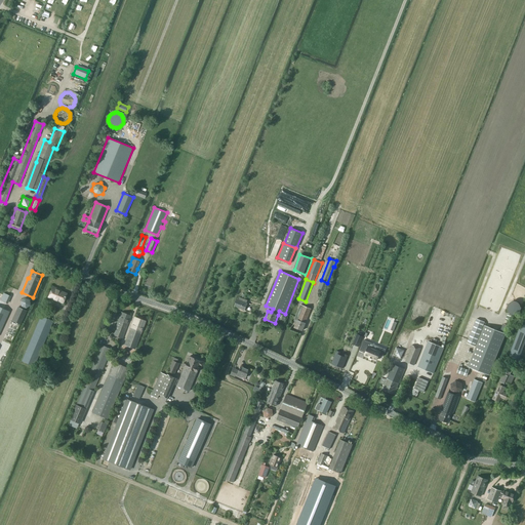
[(321,281),(318,288),(325,290),(327,283),(321,281)]
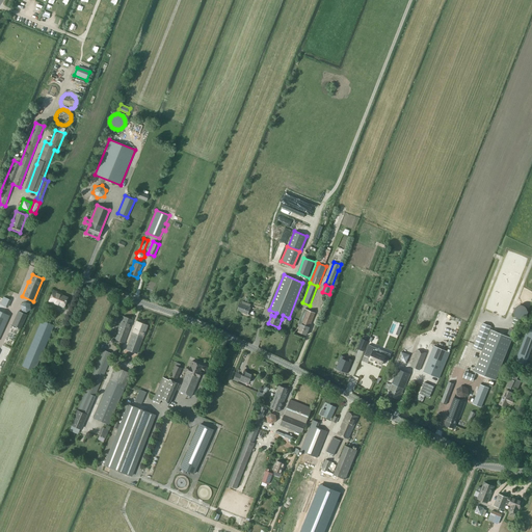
[(57,292),(54,291),(50,301),(63,307),(67,297),(57,293),(57,292)]
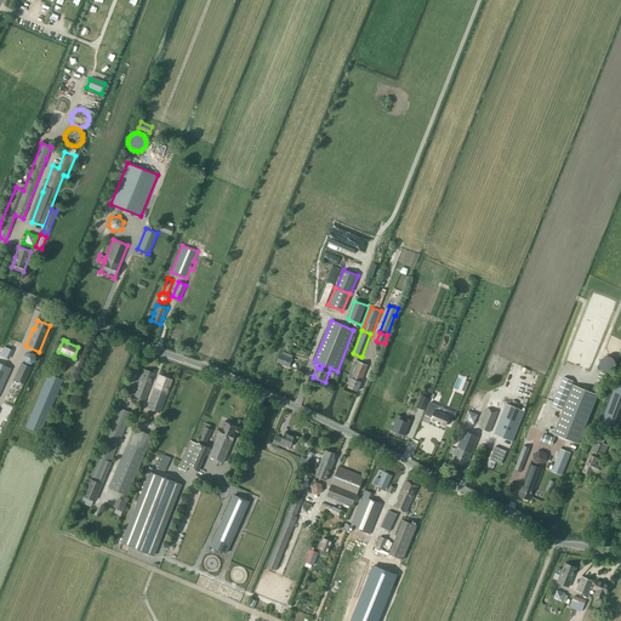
[(4,346),(0,355),(9,359),(12,349),(4,346)]
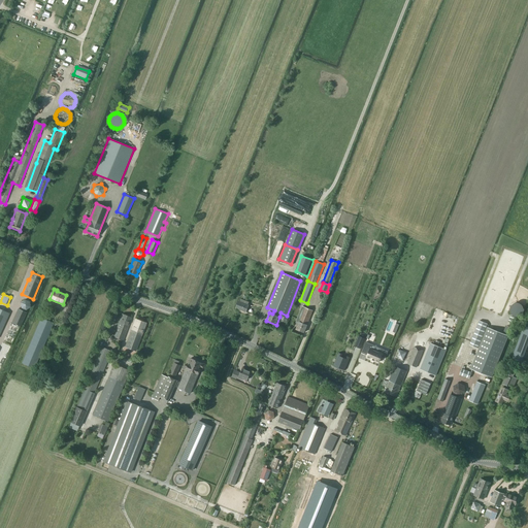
[(235,308),(238,309),(245,312),(249,305),(248,305),(250,302),(241,299),(240,301),(238,301),(235,308)]
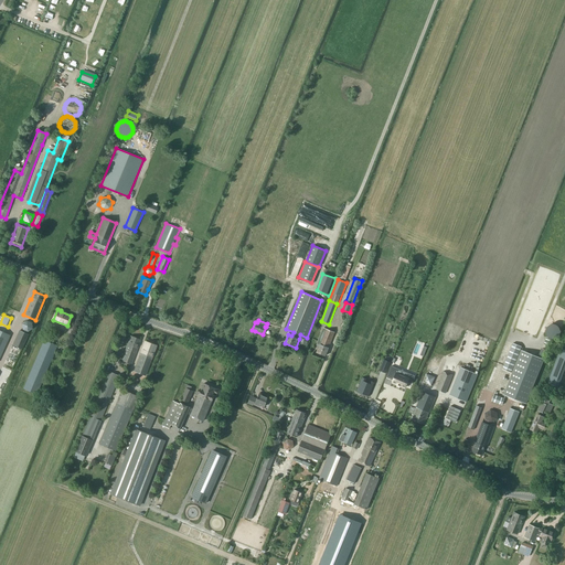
[(561,331),(561,330),(561,329),(561,328),(560,327),(558,324),(557,324),(556,323),(555,322),(553,322),(552,322),(551,323),(548,323),(547,324),(546,326),(546,327),(545,329),(545,330),(545,332),(545,333),(546,336),(547,336),(548,337),(550,338),(552,339),(553,339),(554,339),(556,338),(557,338),(558,337),(560,336),(561,333),(561,332),(561,331)]
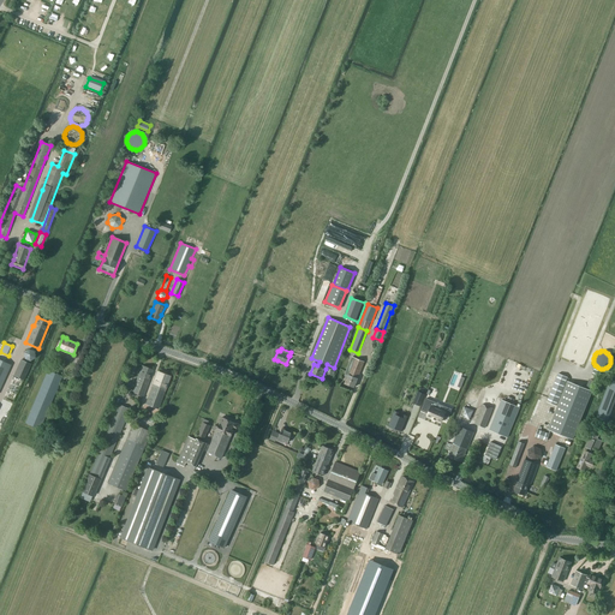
[(348,375),(346,380),(345,383),(354,387),(365,362),(352,357),(346,374),(348,375)]
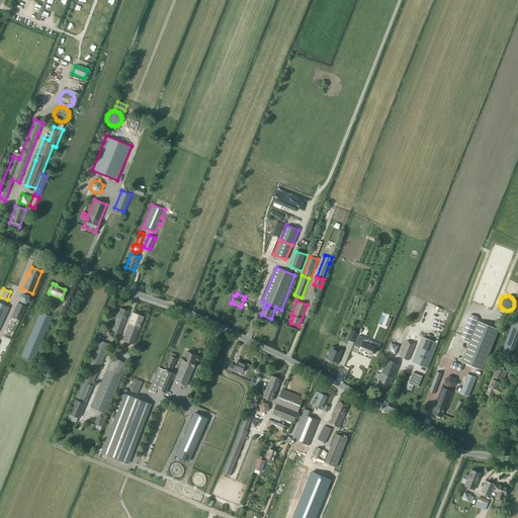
[(0,328),(9,308),(0,303),(0,328)]
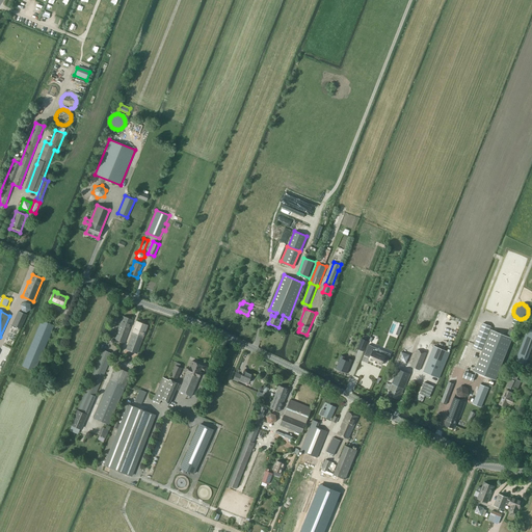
[(26,315),(18,311),(12,325),(20,328),(26,315)]
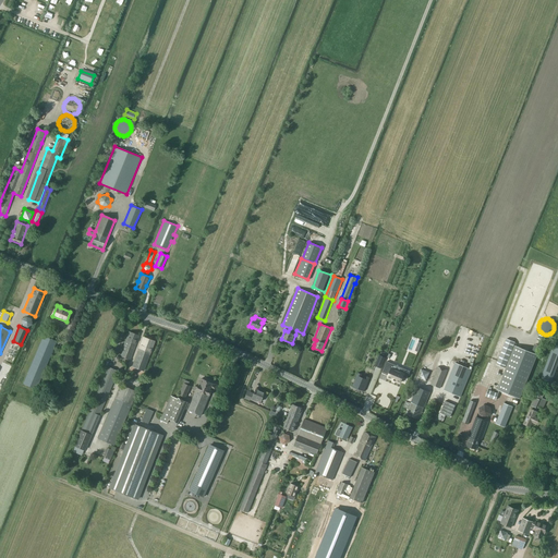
[(129,332),(124,344),(120,355),(130,360),(138,336),(129,332)]
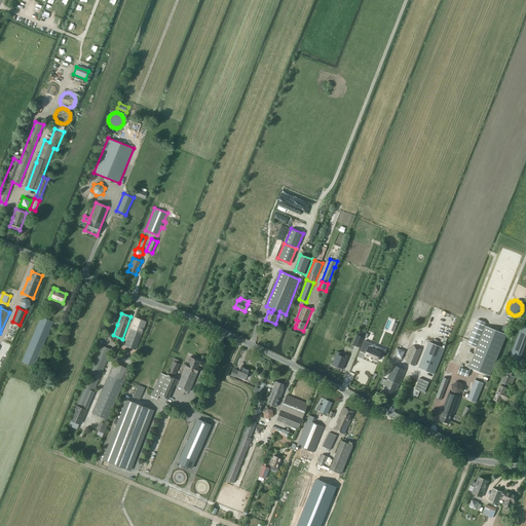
[(41,316),(37,325),(22,362),(34,367),(52,322),(41,316)]
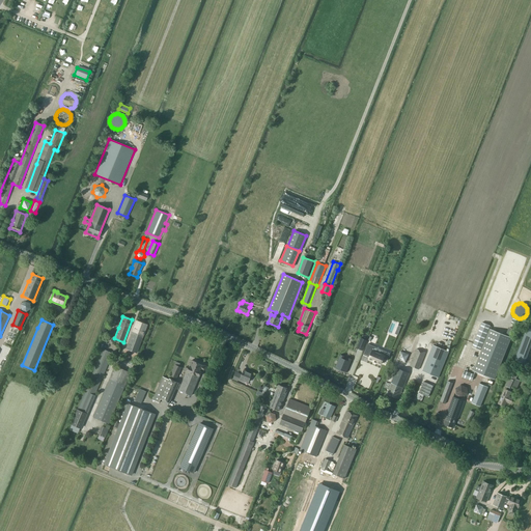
[(136,322),(134,328),(127,348),(137,353),(147,326),(136,322)]
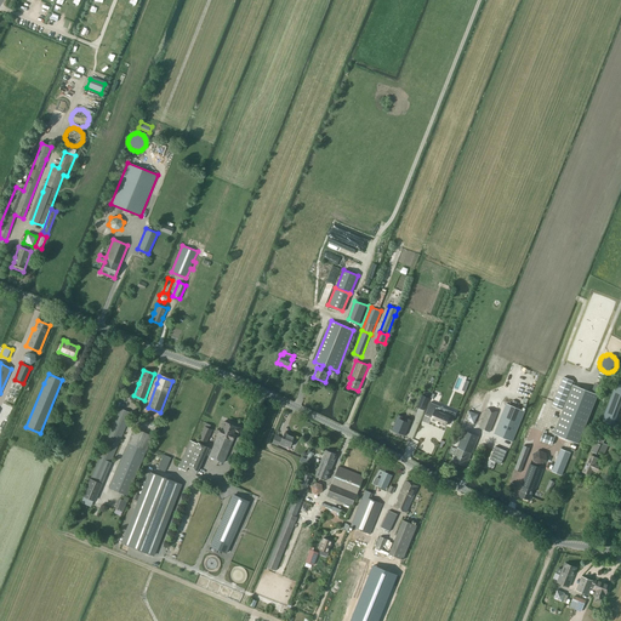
[(574,381),(564,377),(553,406),(562,410),(574,381)]
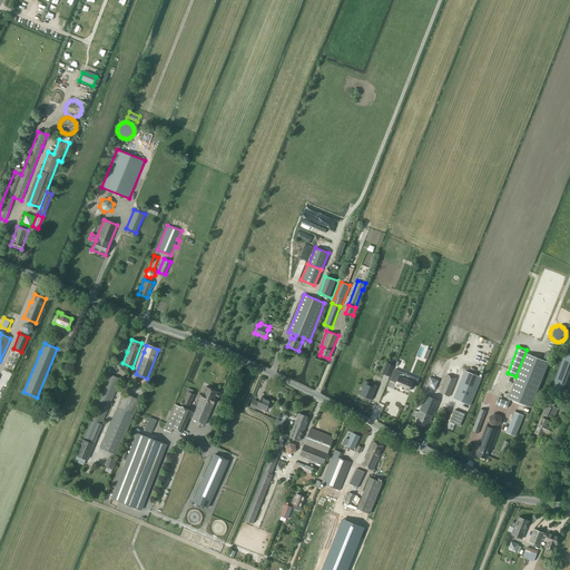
[(527,353),(508,397),(531,408),(550,363),(527,353)]
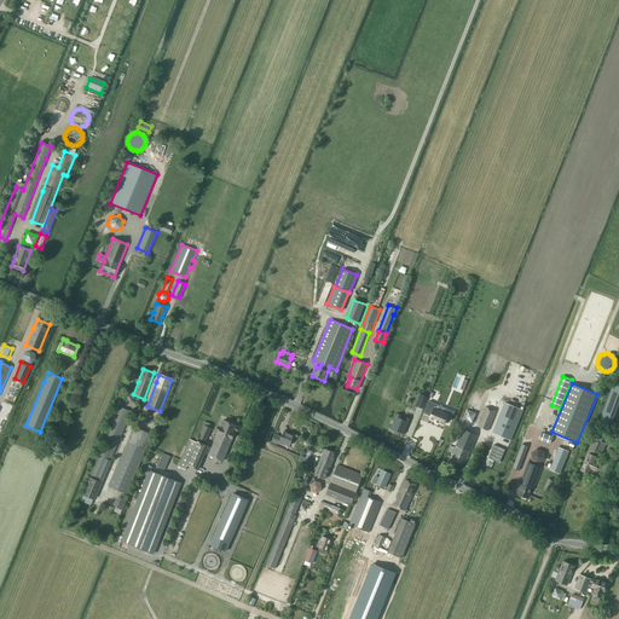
[(429,400),(427,408),(433,410),(431,416),(429,418),(435,421),(439,422),(445,424),(447,418),(451,421),(455,412),(452,411),(446,409),(445,412),(434,409),(437,404),(429,400)]
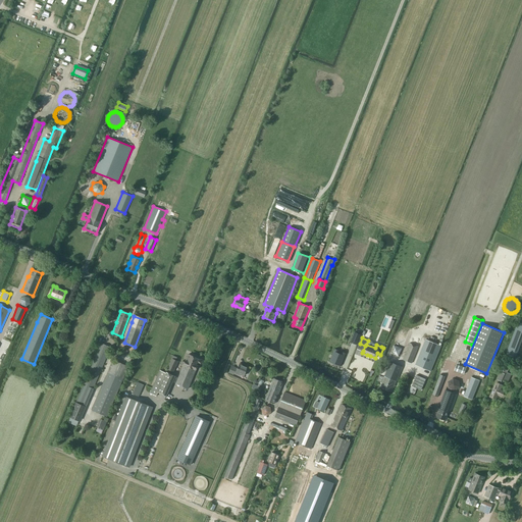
[(431,371),(441,346),(425,340),(415,365),(431,371)]
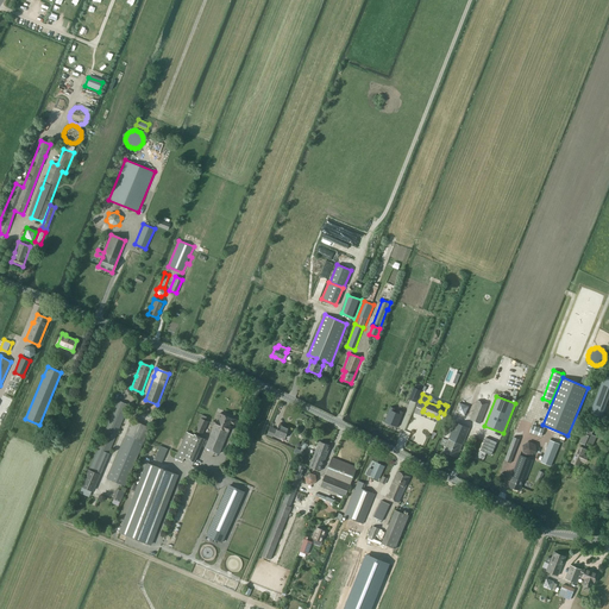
[(488,405),(477,400),(470,419),(481,424),(488,405)]
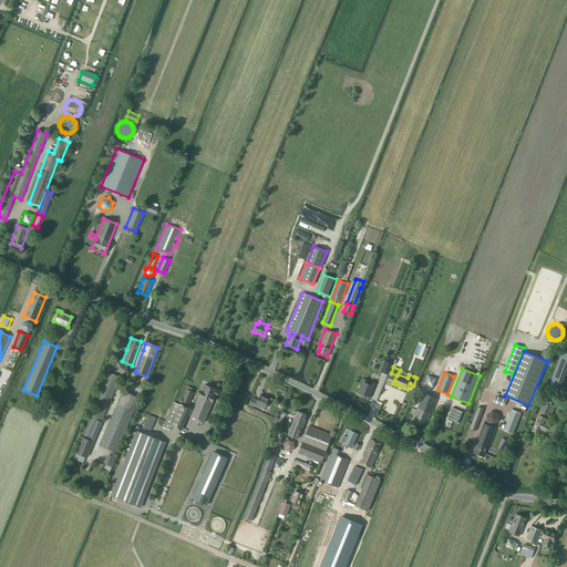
[(110,373),(75,453),(86,457),(93,442),(92,442),(120,377),(110,373)]
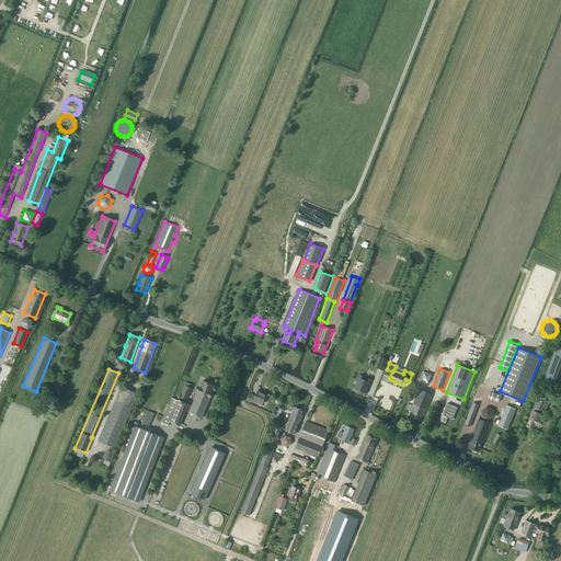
[(423,370),(420,379),(428,384),(432,375),(423,370)]
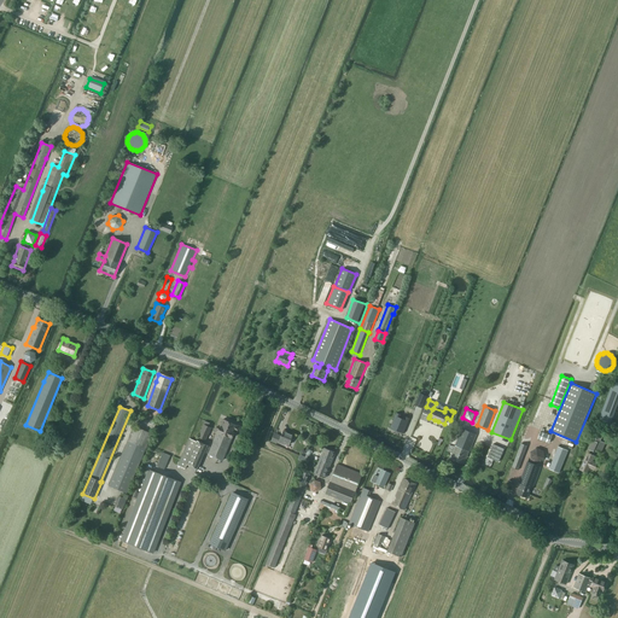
[(397,413),(390,429),(403,433),(409,418),(406,417),(404,419),(400,418),(401,417),(401,414),(397,413)]
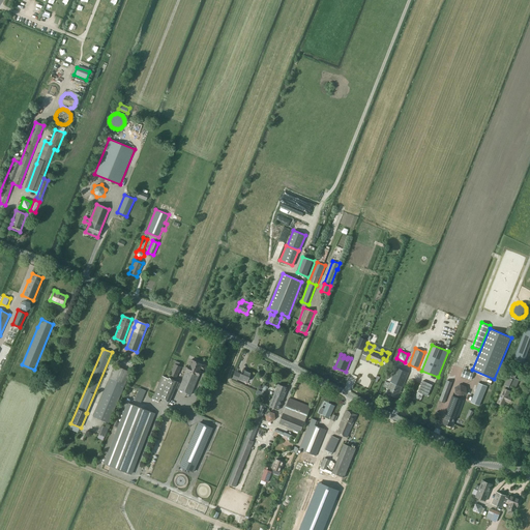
[(185,370),(186,370),(179,389),(192,394),(202,370),(205,371),(207,366),(204,364),(192,359),(188,367),(185,366),(183,370),(185,371),(185,370)]
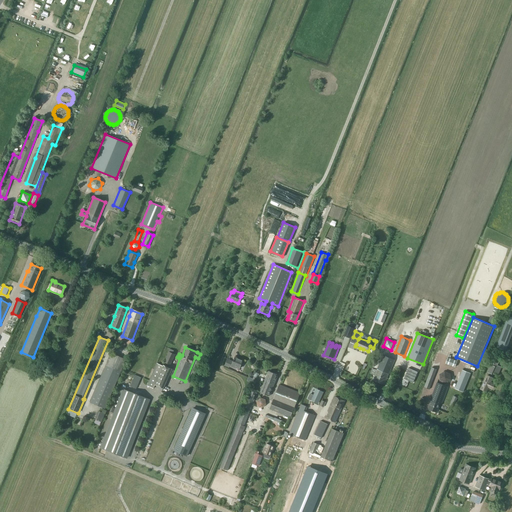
[(168,352),(169,352),(164,362),(171,365),(175,355),(173,354),(174,351),(170,349),(168,352)]
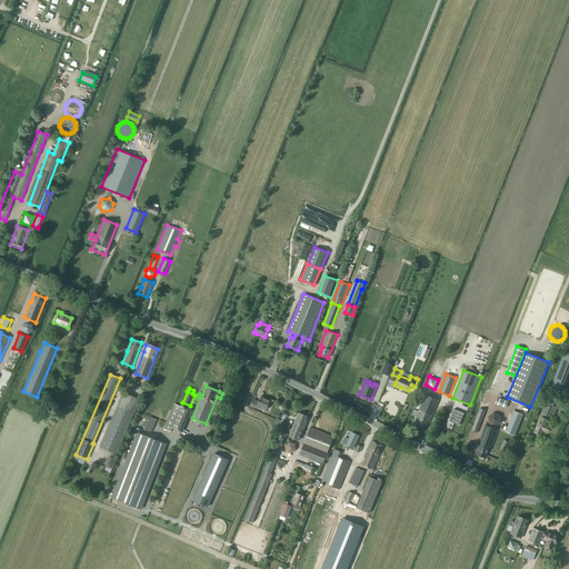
[(100,447),(117,455),(140,400),(123,392),(100,447)]
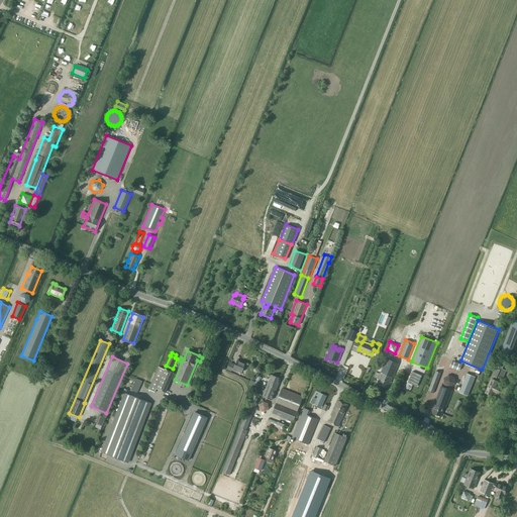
[(374,377),(379,379),(377,384),(388,389),(398,364),(386,358),(386,359),(381,374),(376,373),(374,377)]
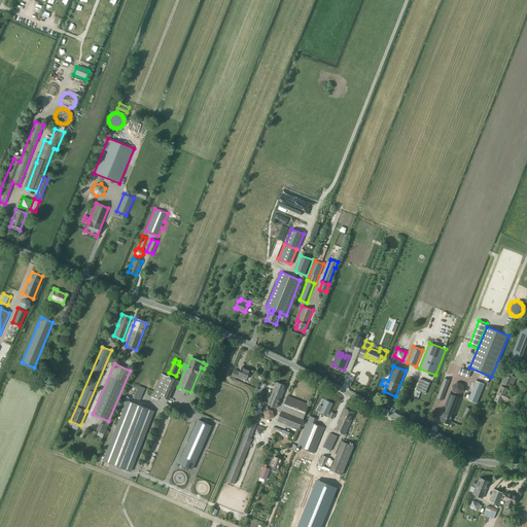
[(236,379),(237,377),(238,377),(243,379),(244,378),(247,379),(250,372),(242,367),(240,372),(235,370),(232,377),(236,379)]
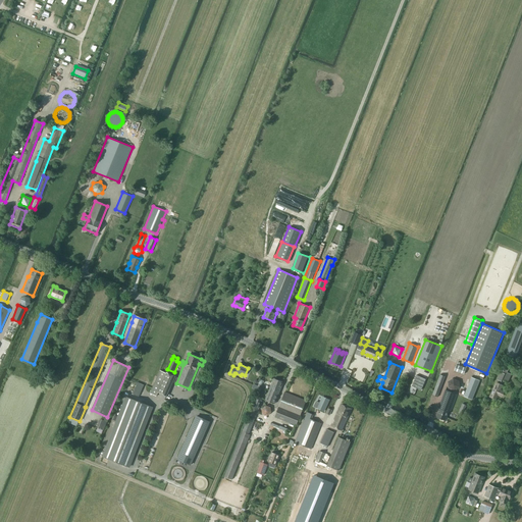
[(466,368),(457,365),(455,371),(464,374),(466,368)]
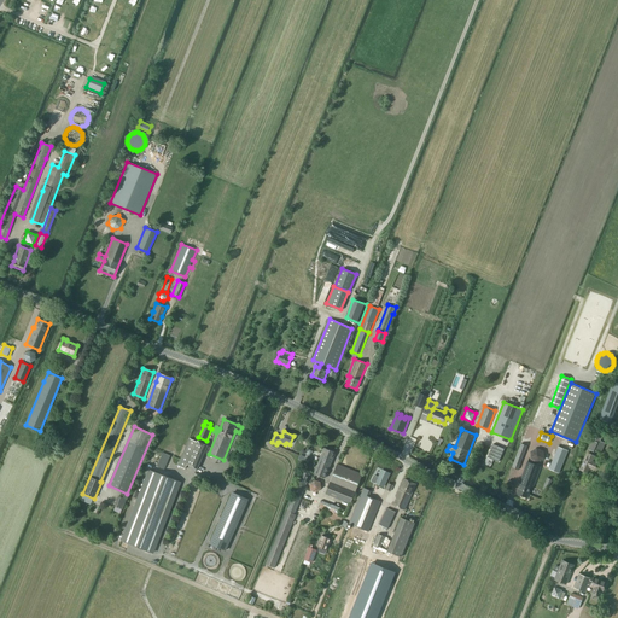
[(592,455),(588,453),(581,470),(587,472),(589,466),(594,468),(596,464),(592,461),(594,456),(594,455),(596,450),(601,453),(606,443),(601,441),(602,436),(596,433),(594,441),(593,439),(589,449),(593,452),(592,455)]
